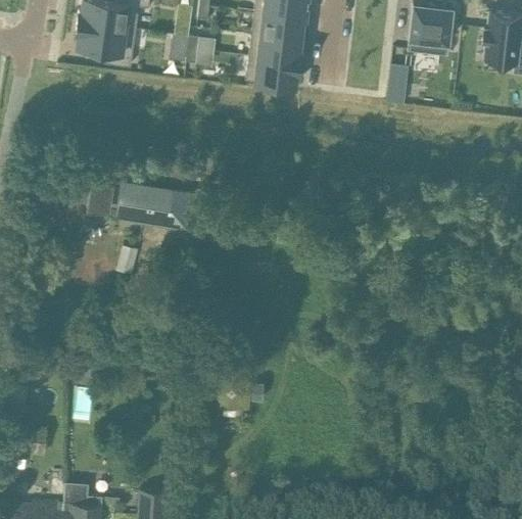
[(79,10),(78,21),(136,30),(139,7),(148,8),(149,0),(112,0),(113,1),(102,0),(83,0),(82,11),(79,10)]
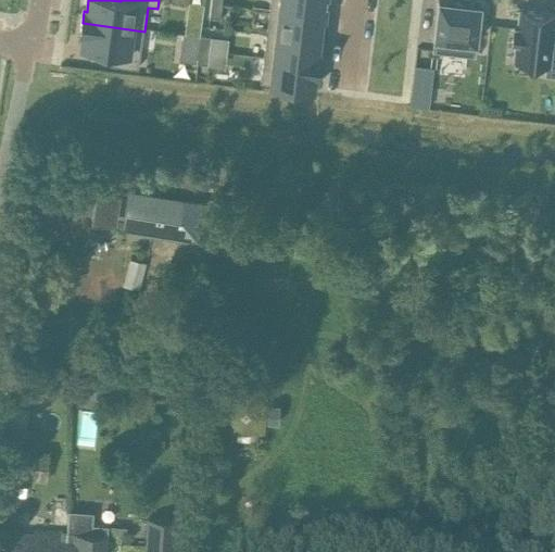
[(272,0),(270,14),(323,20),(325,21),(327,0),(272,0)]
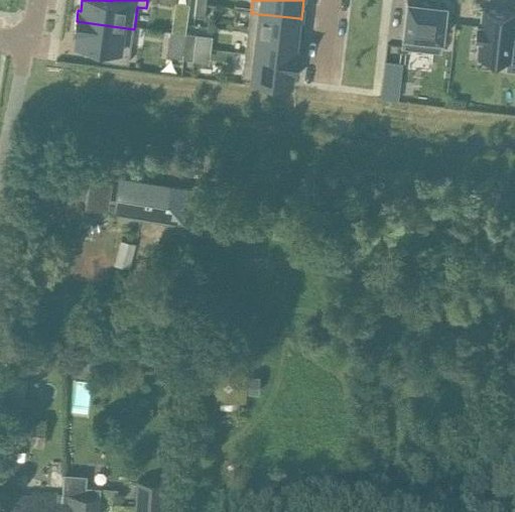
[(403,47),(403,49),(440,54),(441,45),(446,8),(432,6),(432,5),(430,5),(430,6),(424,5),(424,4),(422,4),(422,5),(408,3),(403,47)]
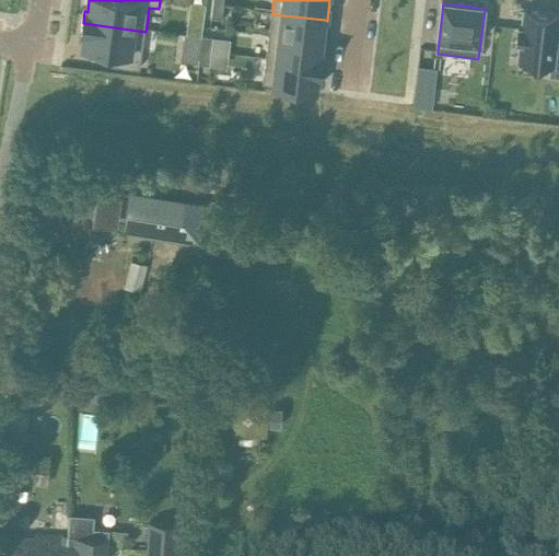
[(213,7),(211,21),(222,22),(224,8),(213,7)]
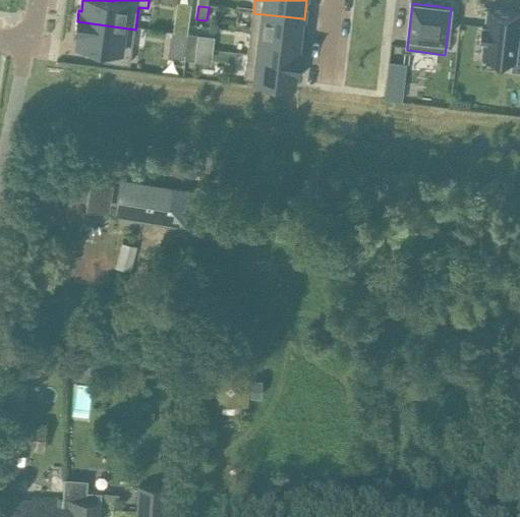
[(482,29),(481,42),(484,42),(484,47),(482,59),(510,62),(514,62),(513,72),(519,73),(519,16),(487,12),(486,27),(486,29),(485,29),(482,29)]
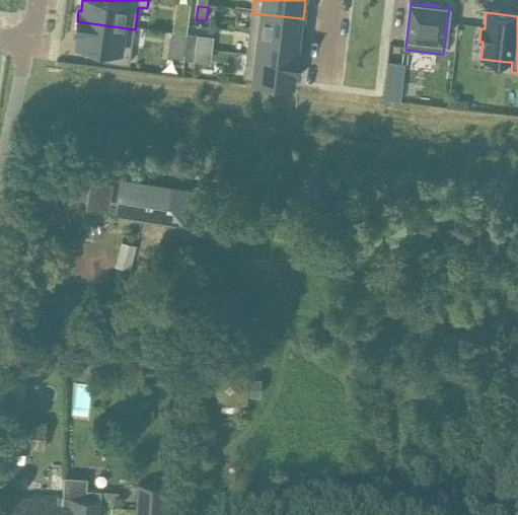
[(252,13),(249,34),(299,41),(301,19),(301,18),(252,13)]
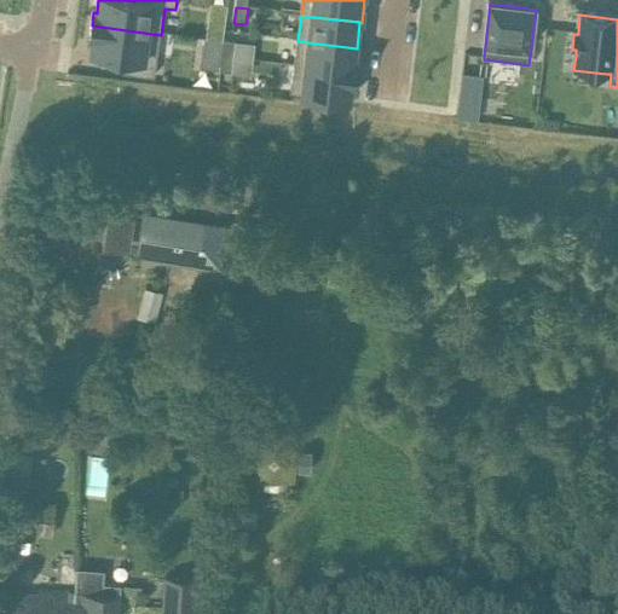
[(92,25),(91,39),(93,39),(91,54),(126,59),(123,75),(155,80),(161,35),(92,25)]
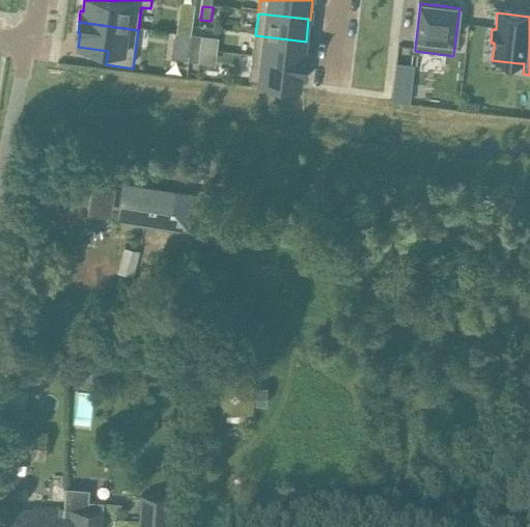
[(178,26),(176,35),(191,37),(192,28),(178,26)]
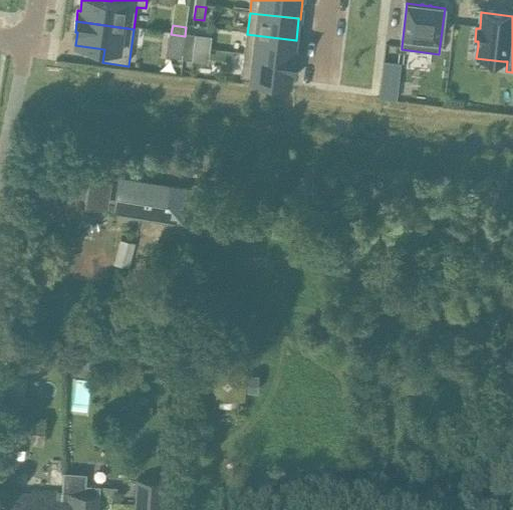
[(185,36),(171,34),(170,34),(167,58),(183,60),(185,36)]
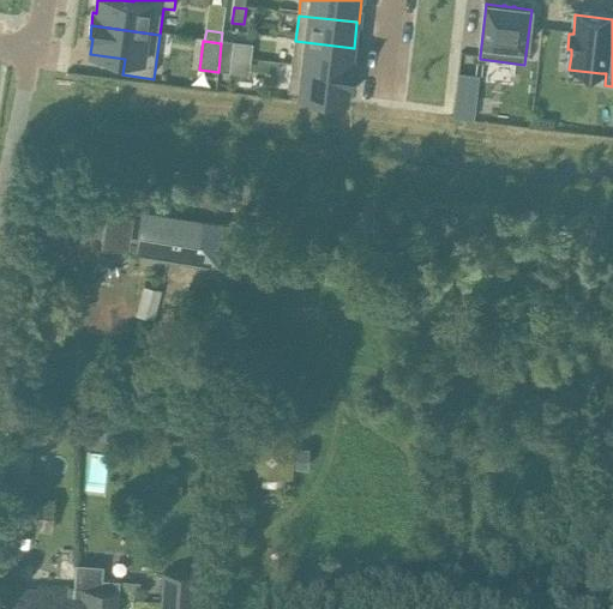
[(295,41),(293,66),(354,74),(355,61),(352,61),(354,48),(295,41)]
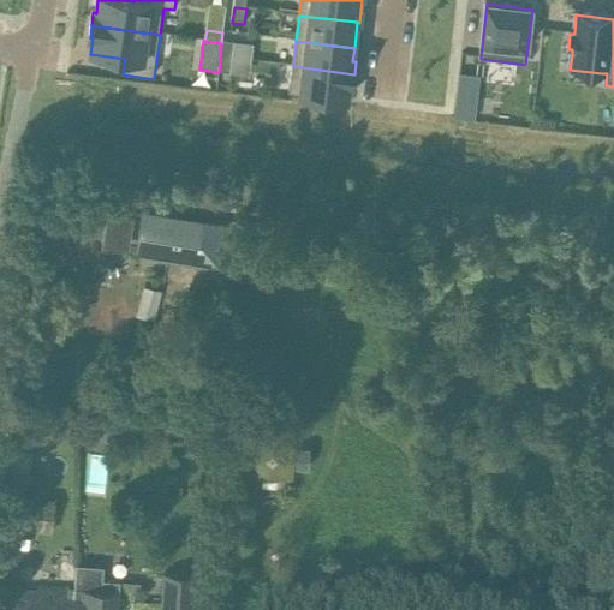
[(222,42),(221,58),(232,60),(234,45),(222,42)]
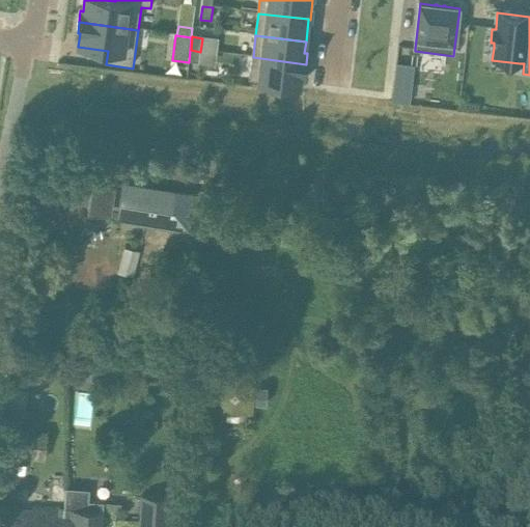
[(191,50),(189,63),(199,64),(200,52),(191,50)]
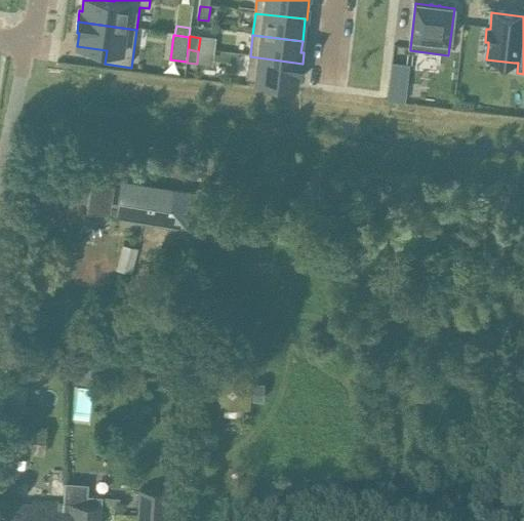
[(250,56),(247,81),(296,87),(298,74),(300,74),(303,64),(250,56)]
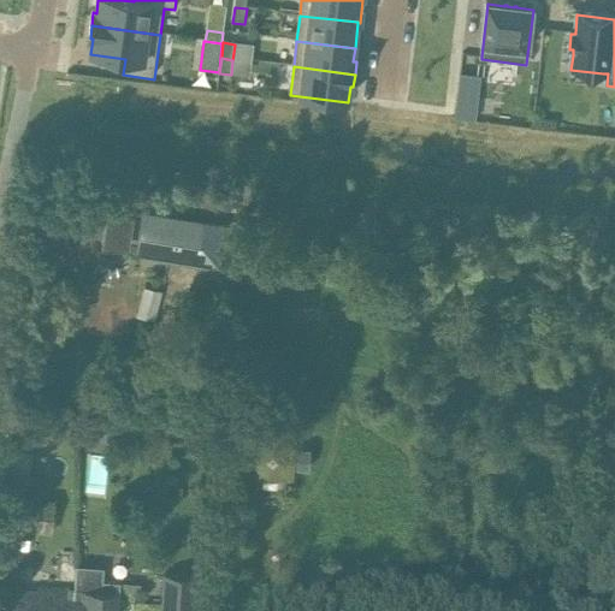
[(461,77),(455,122),(475,124),(480,79),(461,77)]
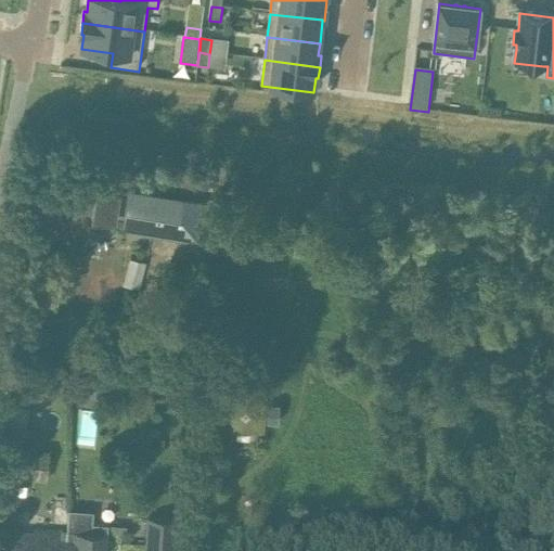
[(64,247),(88,251),(93,217),(116,221),(117,219),(126,220),(124,232),(179,241),(180,240),(200,242),(204,210),(184,208),(185,205),(120,194),(121,186),(98,182),(97,190),(67,186),(60,232),(66,233),(64,247)]
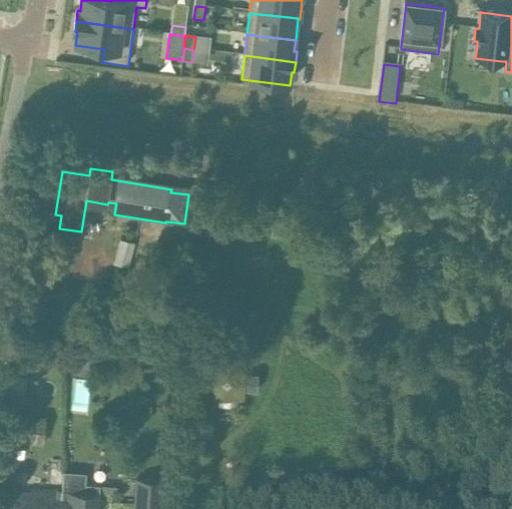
[(194,186),(193,194),(227,200),(228,192),(194,186)]
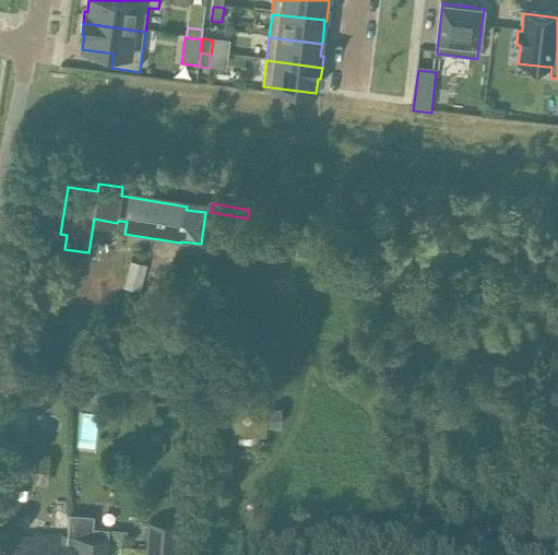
[(229,397),(226,437),(266,439),(266,429),(280,429),(281,410),(268,409),(269,399),(229,397)]
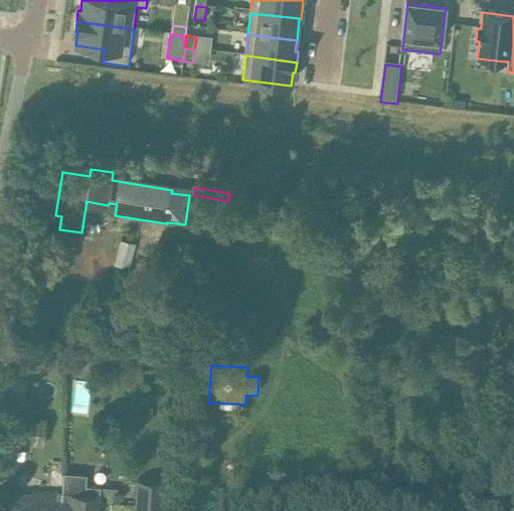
[(464,398),(464,386),(451,386),(447,386),(446,398),(451,398),(464,398)]
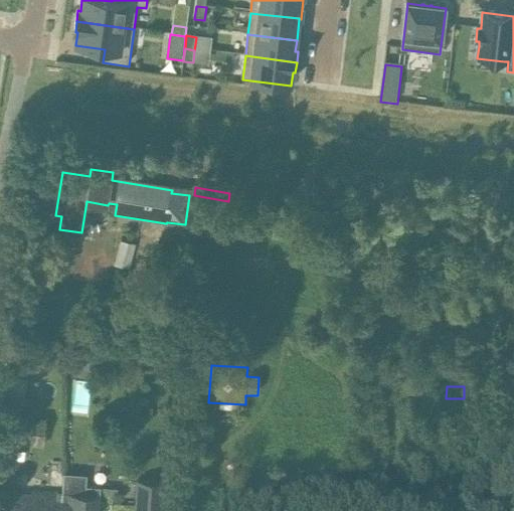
[(29,419),(11,418),(8,463),(34,465),(35,447),(27,447),(29,419)]
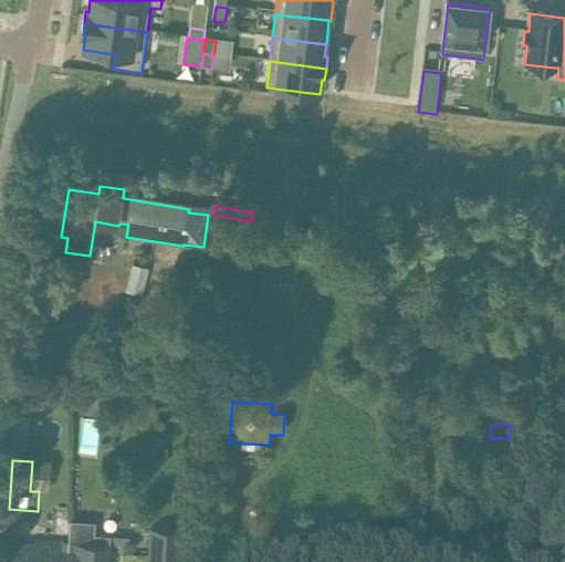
[(150,530),(148,561),(180,561),(182,532),(150,530)]
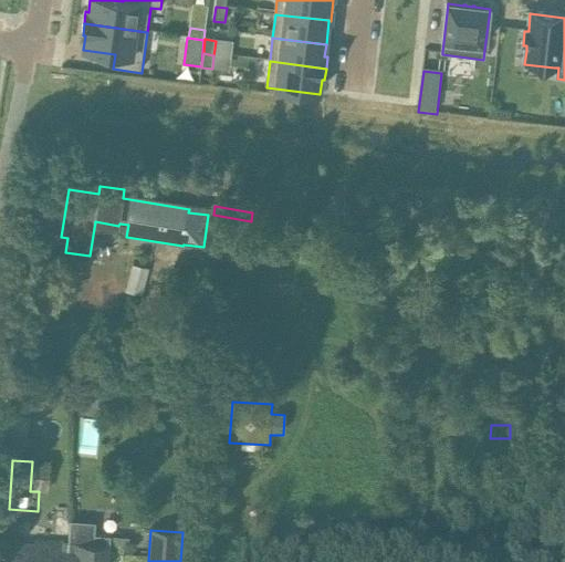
[(71,536),(71,547),(69,545),(66,561),(107,561),(111,539),(71,536)]
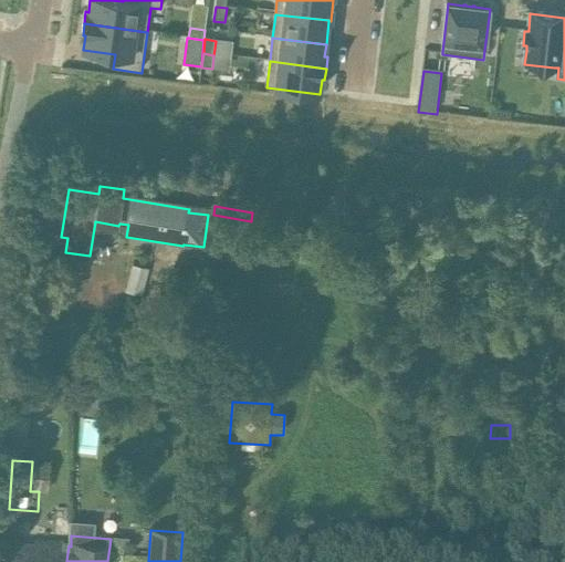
[(66,561),(69,545),(12,542),(9,561),(66,561)]
